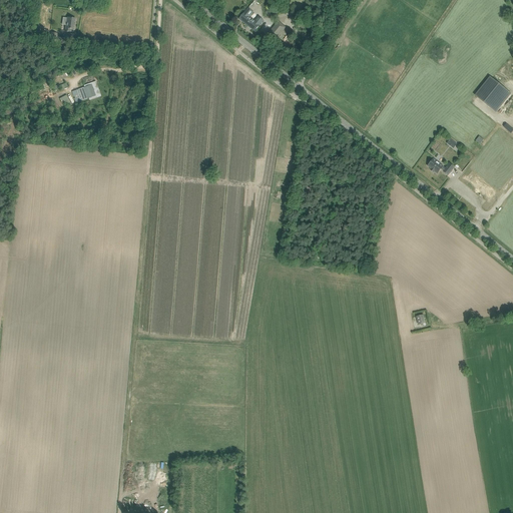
[(247,8),(242,15),(239,19),(254,31),(264,21),(259,17),(254,21),(248,17),(252,12),(247,8)]
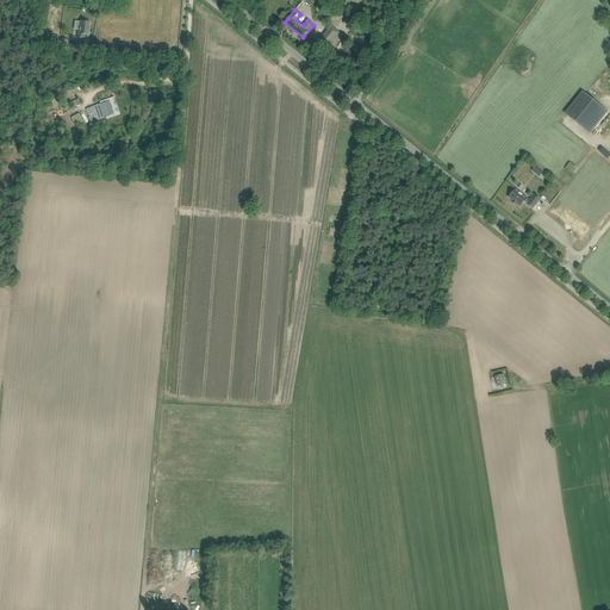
[(78,31),(78,37),(83,38),(85,35),(88,35),(89,23),(80,22),(79,31),(78,31)]
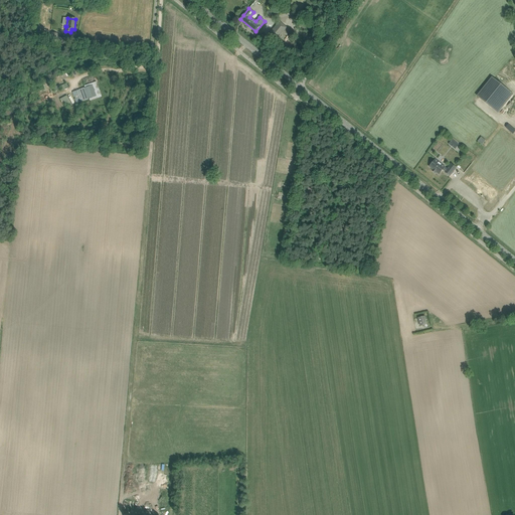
[(280,22),(274,29),(270,34),(277,39),(283,31),(287,34),(291,31),(287,28),(288,27),(280,22)]
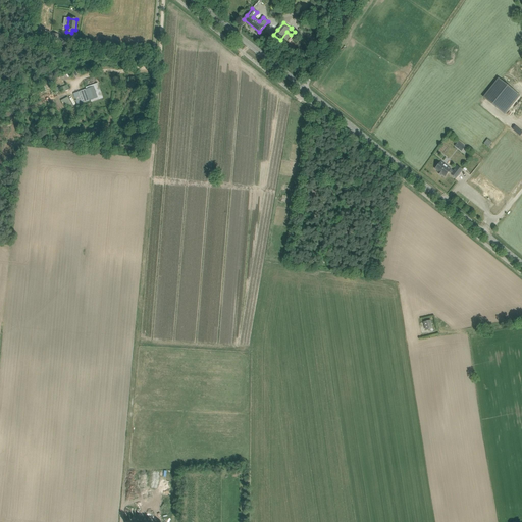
[(53,34),(52,42),(62,44),(61,45),(67,45),(72,46),(73,41),(68,40),(68,39),(62,39),(62,40),(56,39),(57,35),(53,34)]
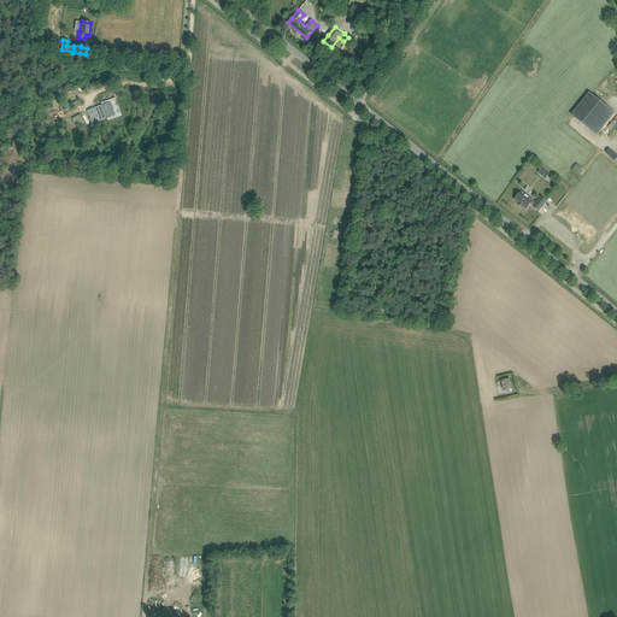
[(615,112),(592,94),(574,117),(595,135),(615,112)]
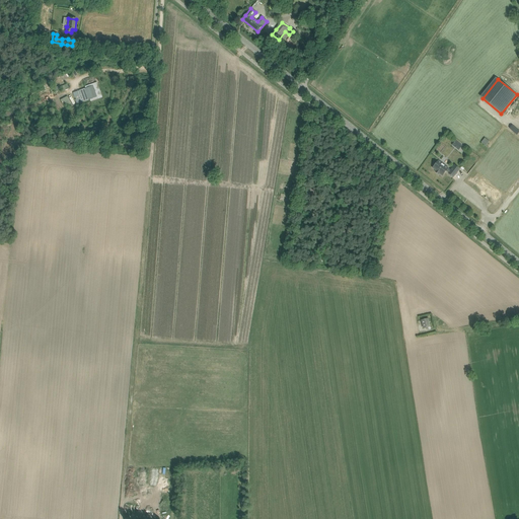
[(93,86),(84,88),(88,99),(97,97),(93,86)]
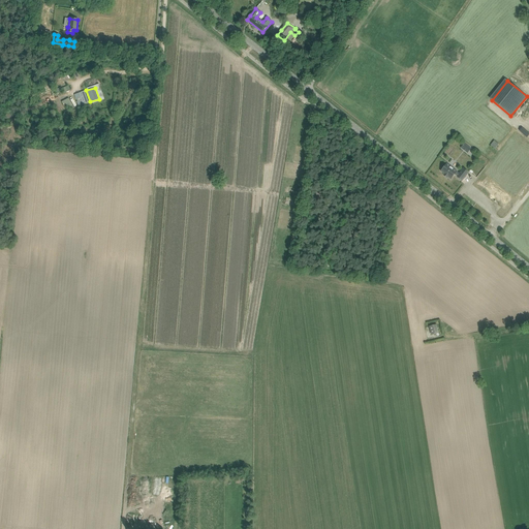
[(528,134),(522,128),(520,131),(527,137),(528,134)]
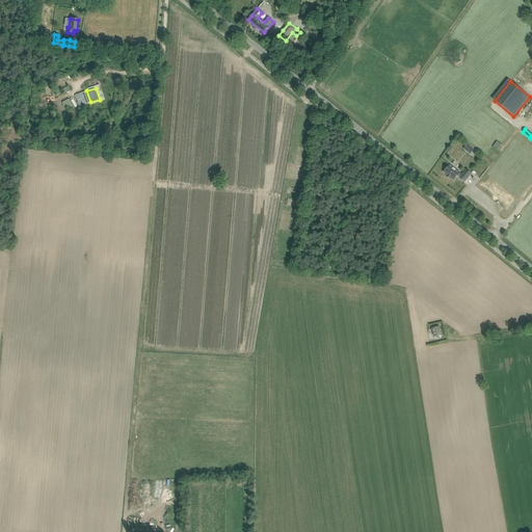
[(467,143),(463,149),(470,154),(474,150),(467,143)]
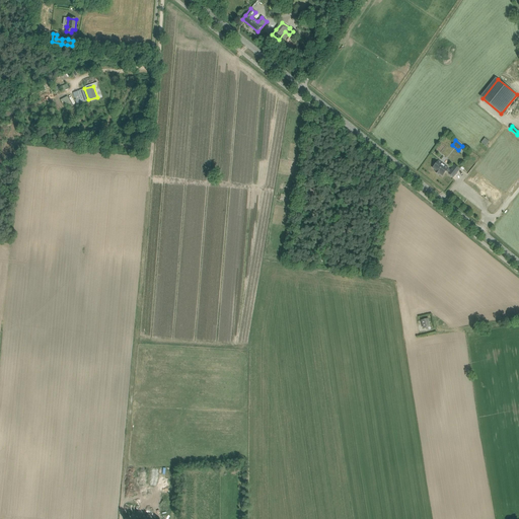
[(437,163),(436,163),(434,164),(435,165),(433,168),(436,171),(436,172),(439,174),(439,173),(442,175),(446,171),(449,173),(448,173),(453,177),(460,169),(455,165),(450,170),(448,168),(439,160),(437,163)]
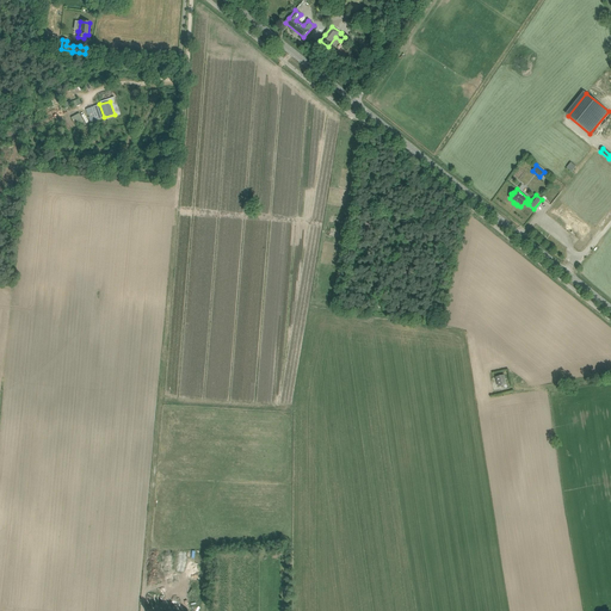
[(504,375),(495,377),(499,387),(507,386),(504,375)]
